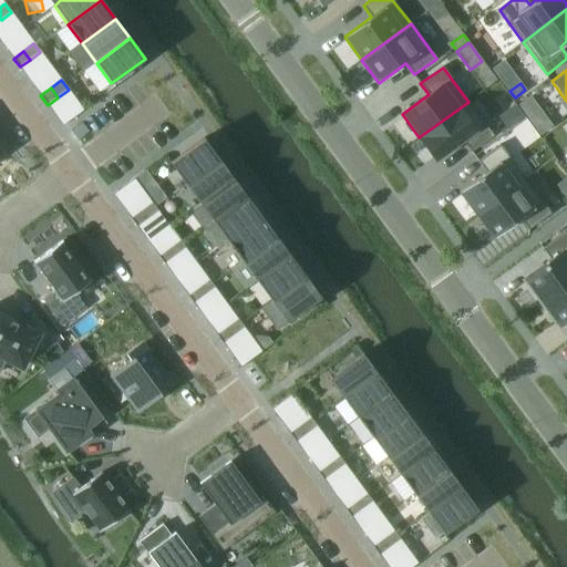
[(531,98),(521,105),(526,112),(536,104),(531,98)]
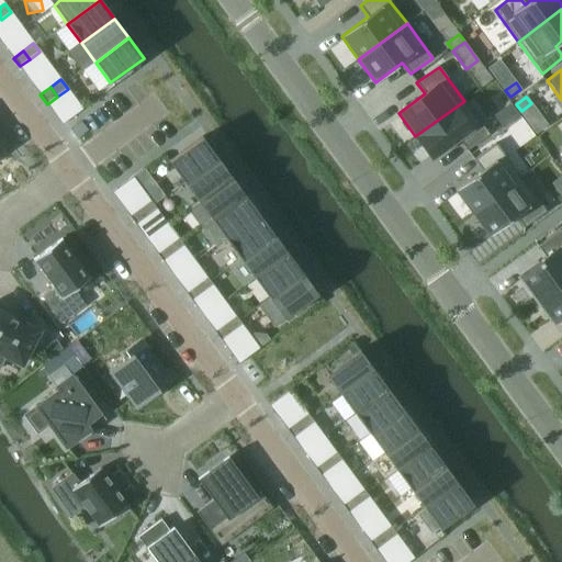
[(464,101),(415,136),(433,159),(459,139),(467,150),(489,135),(464,101)]
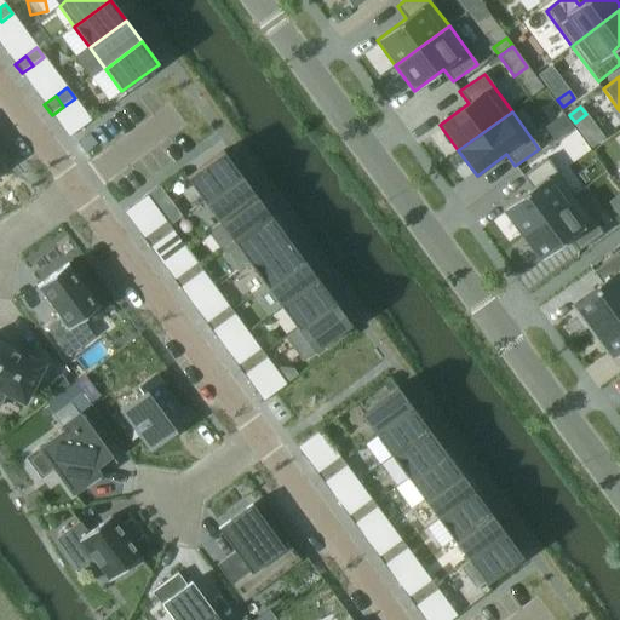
[(90,135),(79,144),(85,153),(97,144),(90,135)]
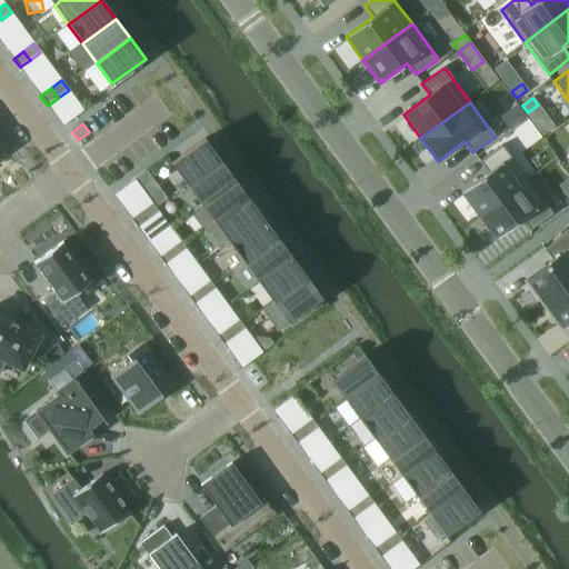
[(205,139),(171,163),(187,185),(220,160),(205,139)]
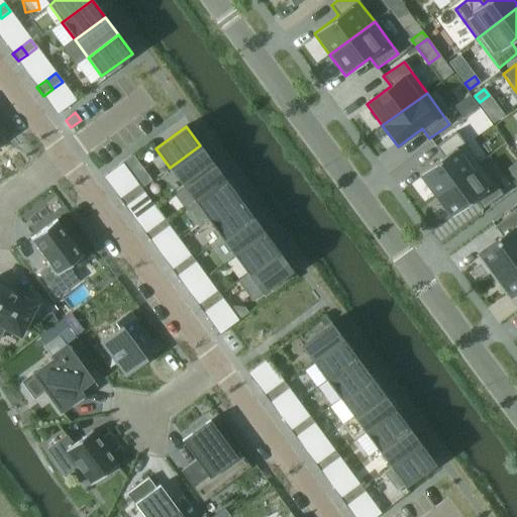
[(443,157),(418,175),(434,196),(479,164),(455,132),(435,147),(443,157)]
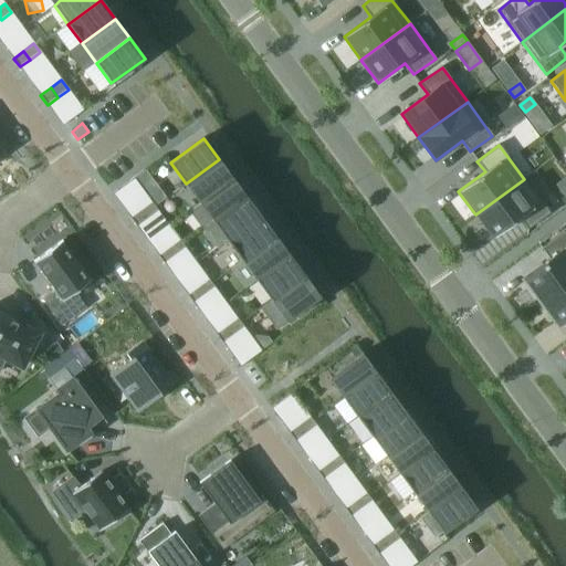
[(219,159),(186,184),(200,203),(233,178),(219,159)]
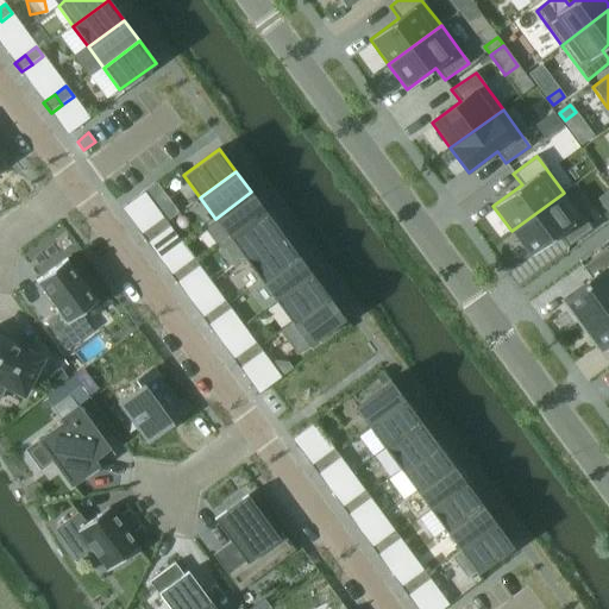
[(156,183),(143,192),(162,217),(167,223),(179,213),(156,183)]
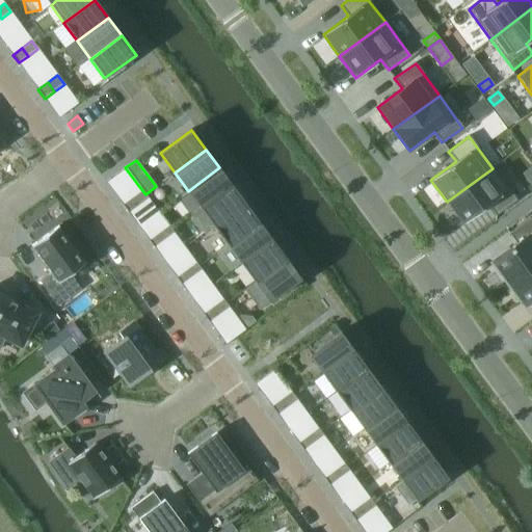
[(188,191),(177,198),(190,215),(201,208),(232,185),(219,167),(188,191)]
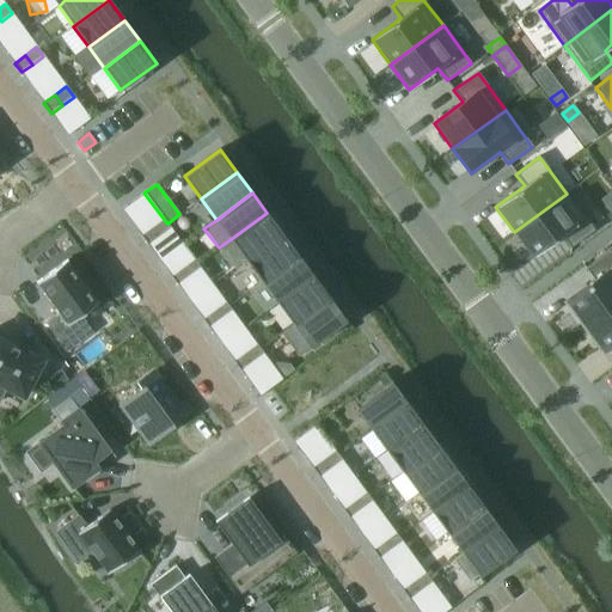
[(567,194),(514,232),(533,257),(562,237),(570,249),(594,231),(567,194)]
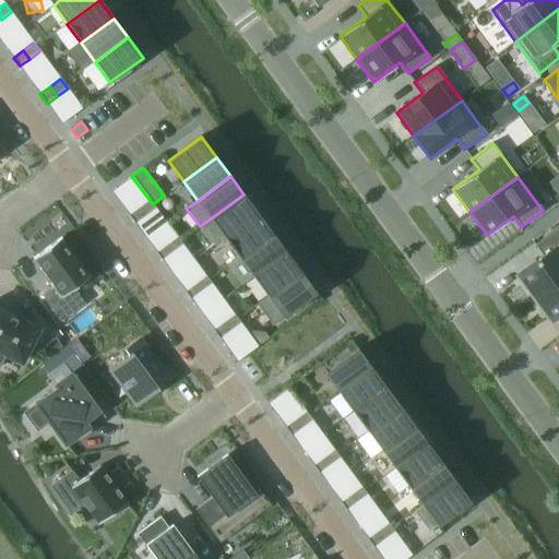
[(211,218),(200,226),(214,246),(224,237),(258,213),(244,194),(211,218)]
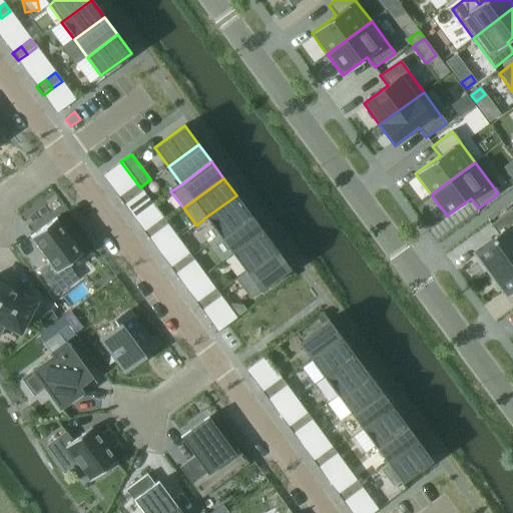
[(136,182),(127,189),(134,198),(143,192),(140,187),(136,182)]
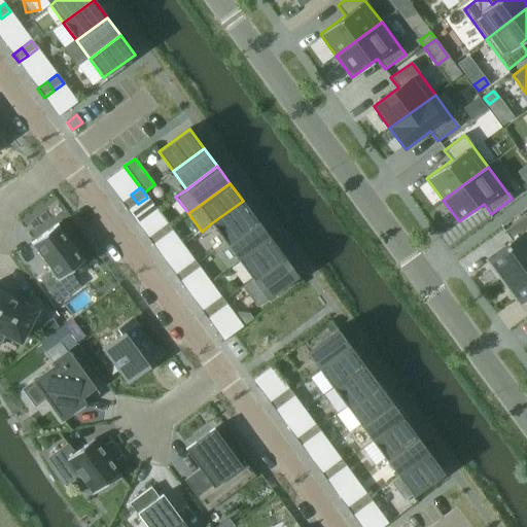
[(131,195),(121,202),(128,211),(138,204),(131,195)]
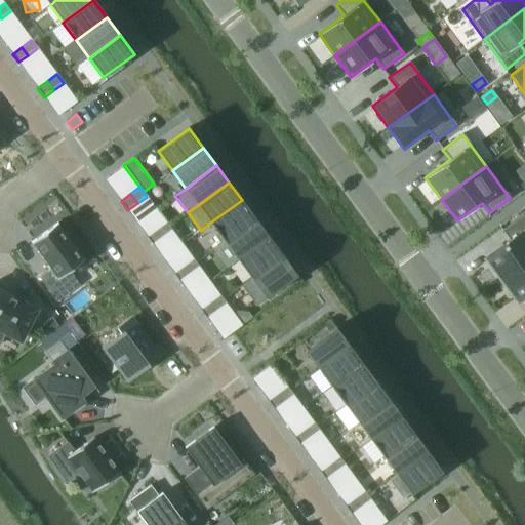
[(242,200),(210,223),(225,242),(255,219),(242,200)]
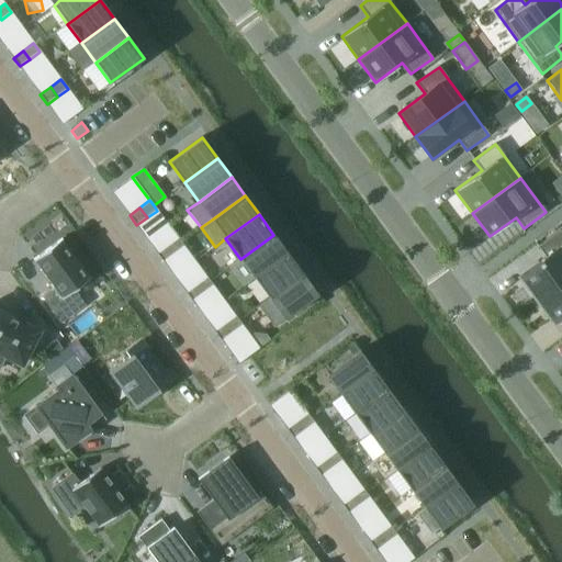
[(546,257),(519,277),(536,300),(561,280),(561,233),(560,231),(538,247),(546,257)]
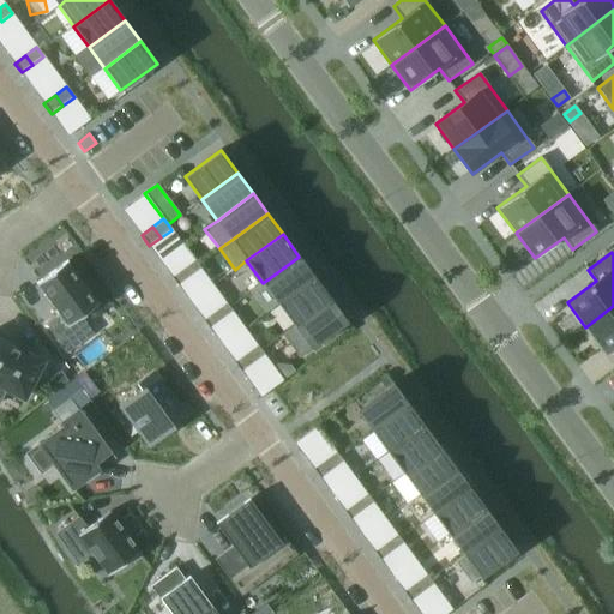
[(263,283),(250,293),(265,313),(278,304),(314,277),(299,257),(263,283)]
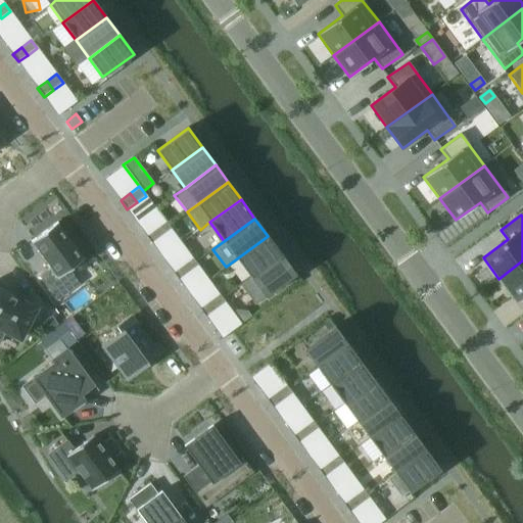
[(57,222),(31,242),(50,269),(40,276),(57,299),(79,284),(68,270),(84,258),(84,257),(82,258),(75,249),(80,245),(68,231),(63,234),(57,224),(58,223),(57,222)]
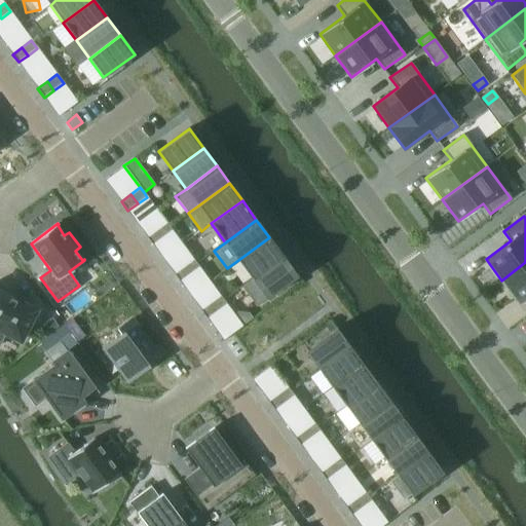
[(166,223),(156,230),(162,237),(172,231),(166,223)]
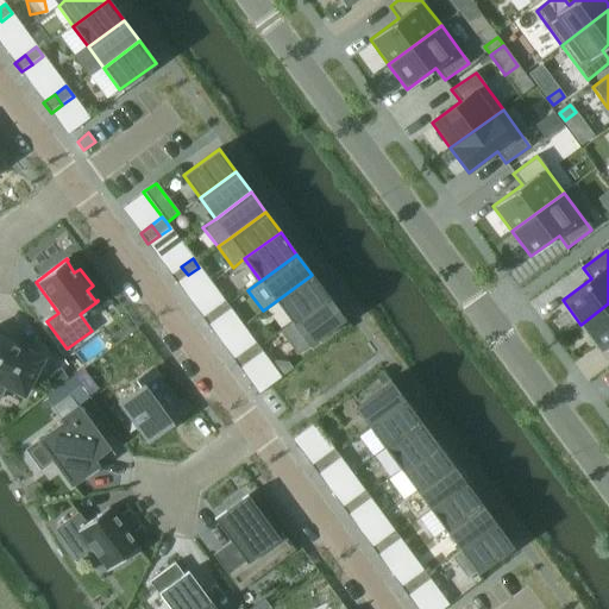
[(181,267),(170,274),(177,283),(188,275),(181,267)]
